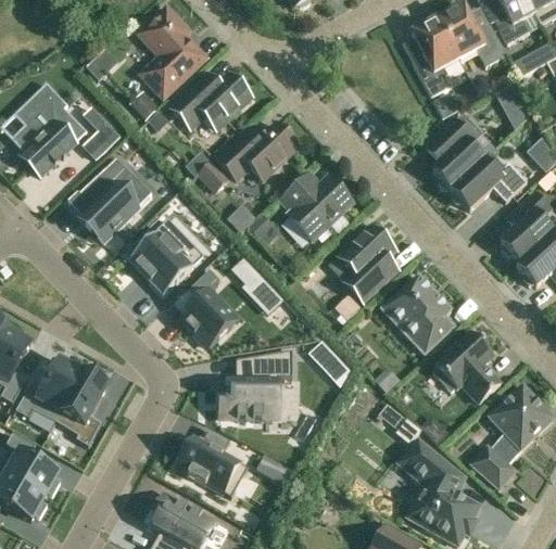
[(533,12),(527,0),(498,0),(506,13),(494,20),(507,42),(528,30),(521,18),(533,12)]
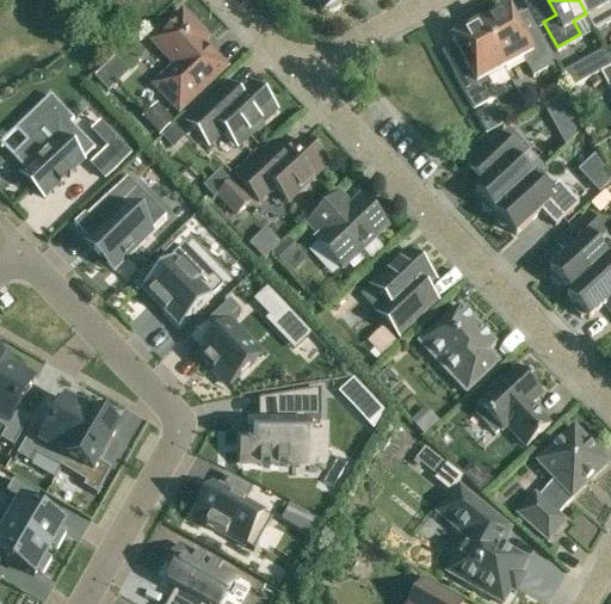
[(579,0),(586,13),(598,6),(605,20),(610,17),(610,0),(579,0)]
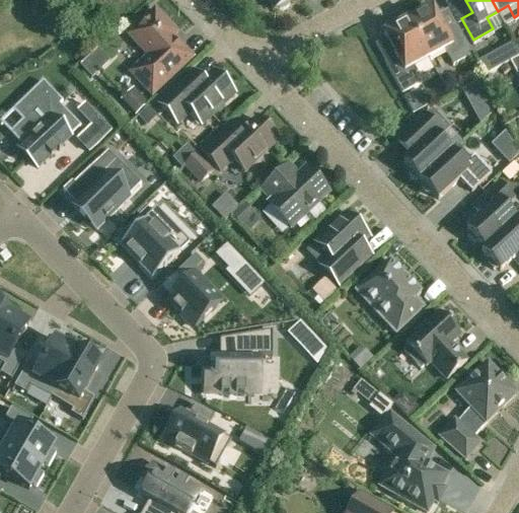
[(408,16),(428,53),(443,45),(452,61),(472,50),(457,21),(445,27),(432,3),(426,6),(422,5),(419,4),(416,6),(414,9),(413,13),(408,16)]
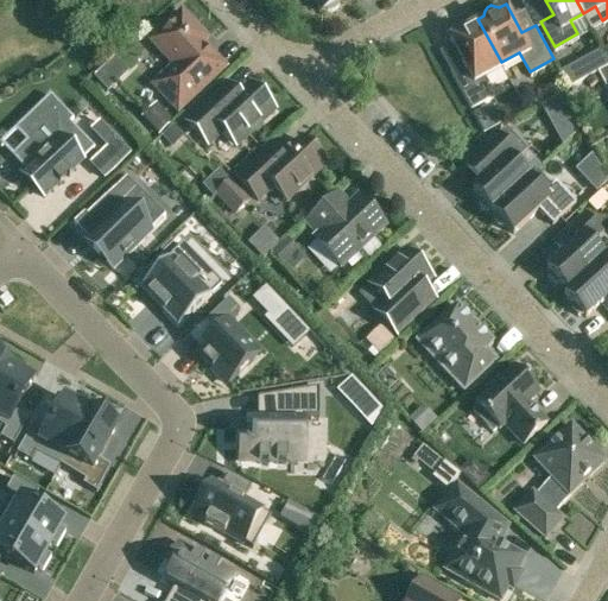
[(207,33),(181,6),(150,36),(173,61),(152,80),(177,107),(226,62),(202,37),(207,33)]
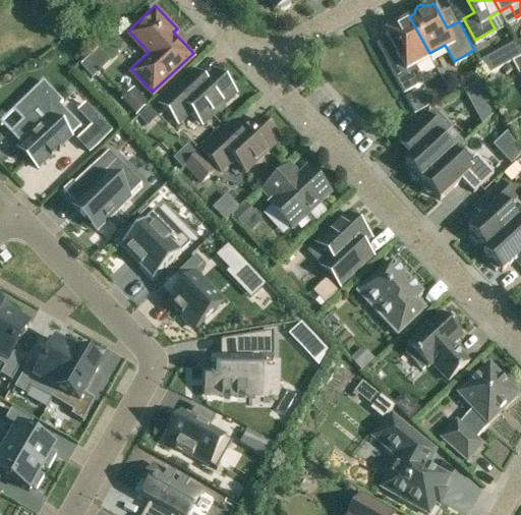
[(429,53),(409,16),(404,19),(400,17),(397,17),(394,19),(392,22),(392,25),(385,30),(397,51),(386,57),(403,90),(415,82),(416,65),(414,62),(429,53)]
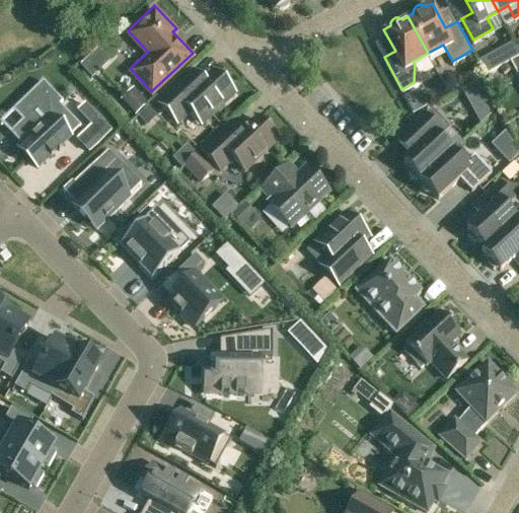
[(518,51),(509,57),(516,70),(518,68),(518,51)]
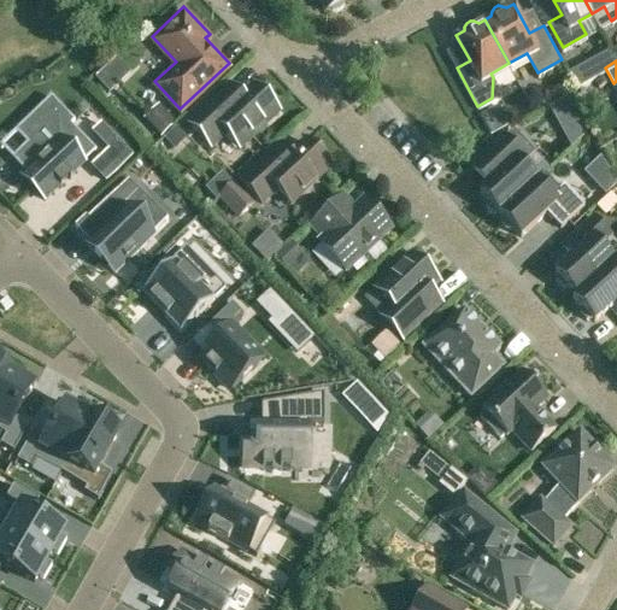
[(216,93),(189,118),(211,141),(225,127),(240,142),(277,106),(268,97),(268,91),(262,83),(256,83),(253,80),(227,105),(216,93)]
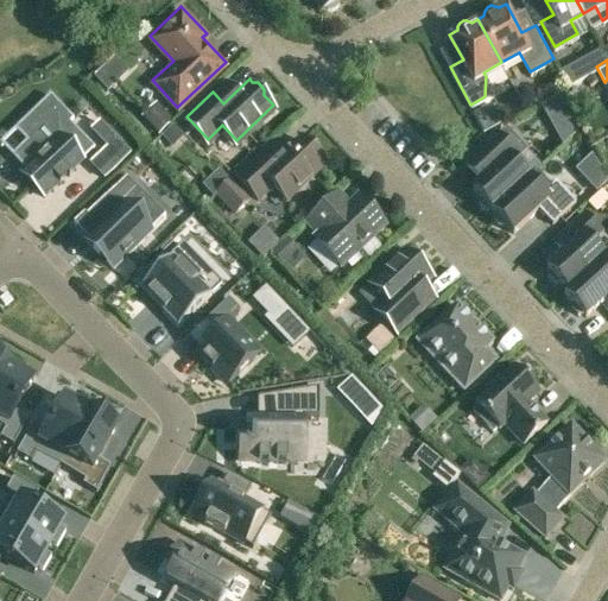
[(26,137),(11,151),(16,156),(24,165),(21,169),(44,191),(68,168),(94,143),(69,118),(59,108),(63,105),(50,90),(14,125),(26,137)]
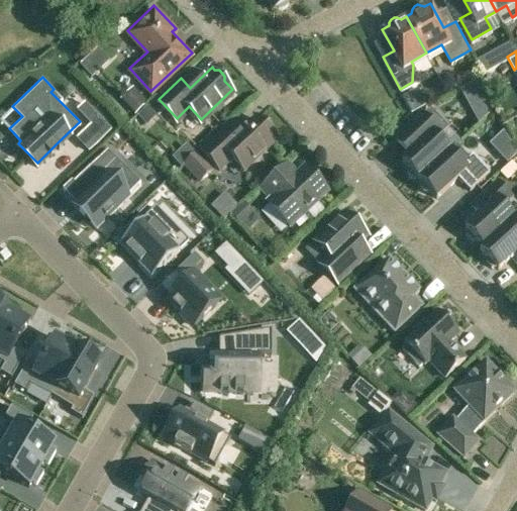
[(473,101),(490,92),(485,81),(467,90),(473,101)]
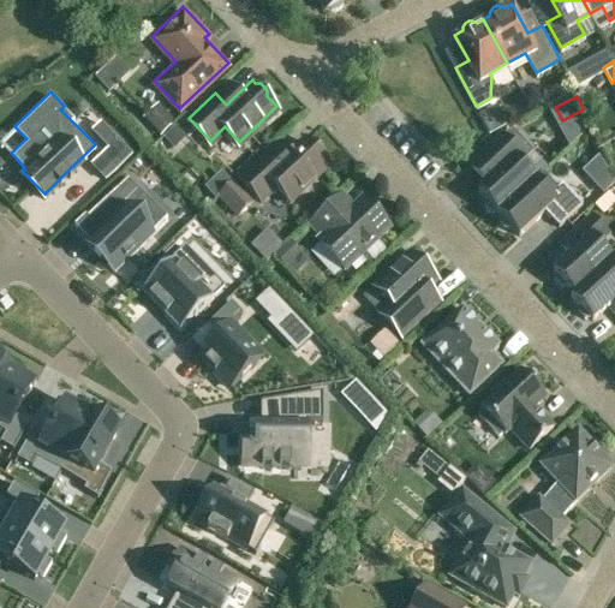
[(499,209),(533,176),(523,164),(523,156),(532,147),(512,124),(501,131),(487,144),(503,162),(478,186),(485,195),(484,200),(485,203),(489,207),(493,208),(496,207),(499,209)]
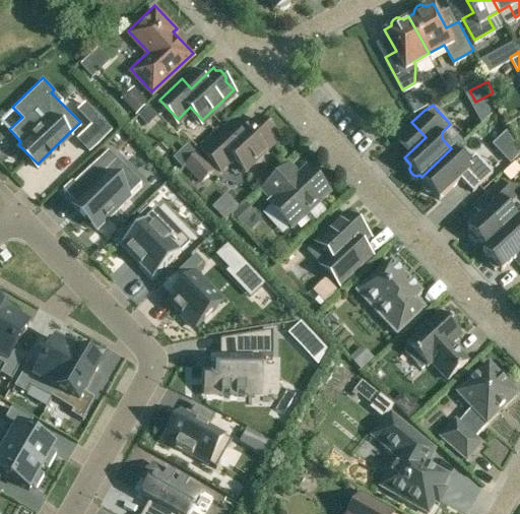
[(277,136),(257,115),(245,127),(236,118),(203,148),(220,166),(233,154),(245,168),(277,136)]
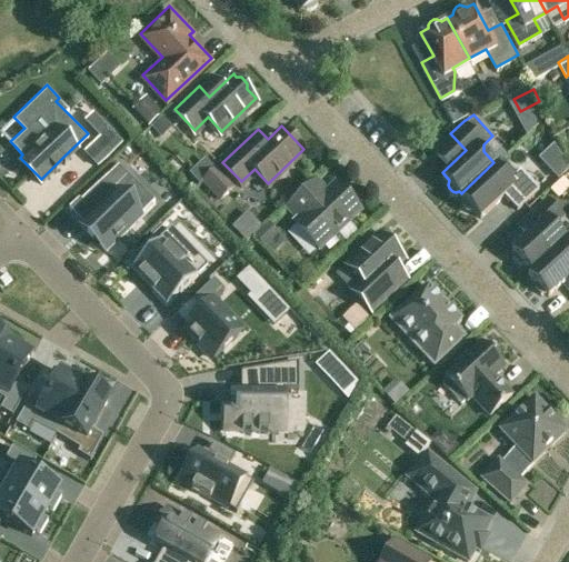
[(118,160),(81,197),(91,208),(85,214),(87,217),(83,219),(89,224),(87,227),(106,247),(141,212),(119,189),(133,174),(118,160)]
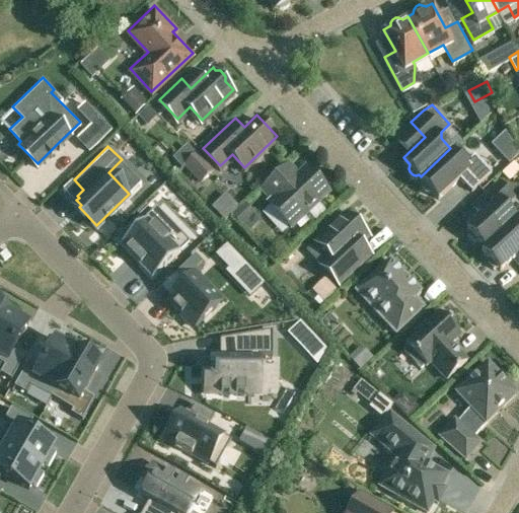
[(460,159),(450,148),(421,176),(422,177),(421,181),(422,185),(425,188),(428,189),(431,188),(438,195),(459,174),(471,187),(491,168),(474,151),(465,159),(460,159)]
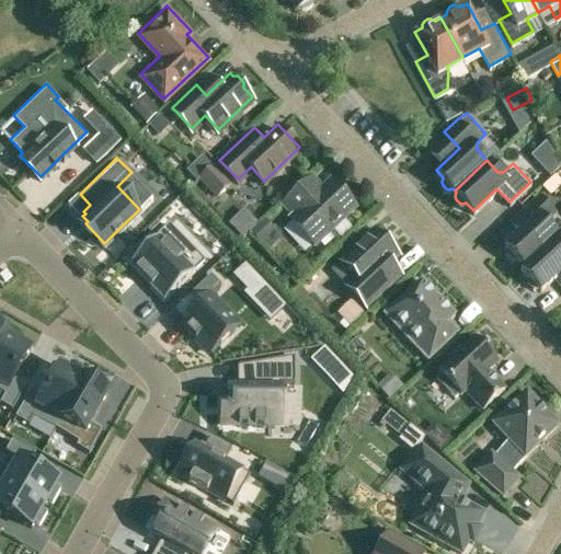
[(213,161),(209,164),(199,173),(198,175),(217,194),(231,180),(213,161)]
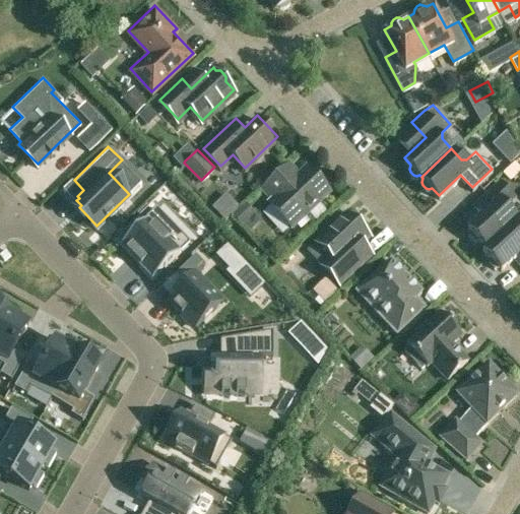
[(288,164),(264,186),(274,196),(270,200),(291,222),(327,189),(306,167),(299,174),(288,164)]
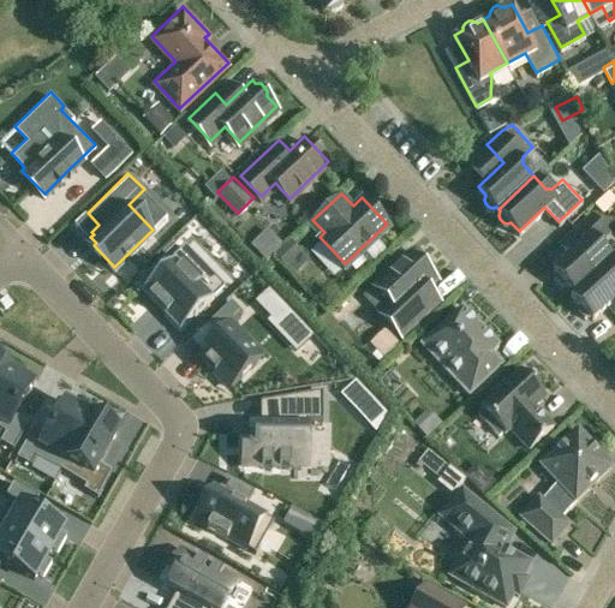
[(574,290),(610,255),(597,240),(608,230),(591,212),(559,242),(568,251),(553,267),(555,269),(554,274),(561,282),(566,281),(573,288),(574,290)]
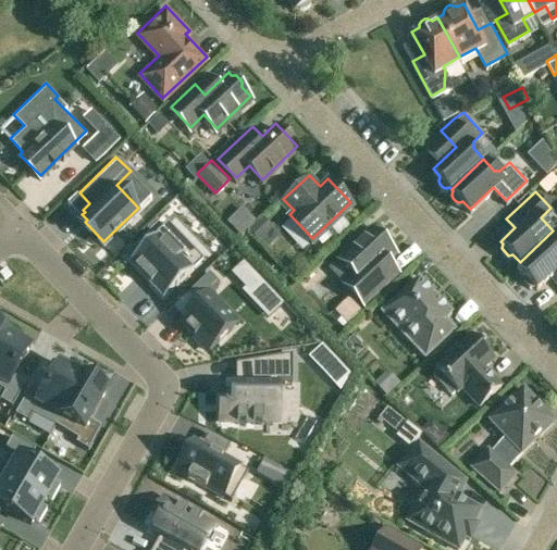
[(270,240),(271,226),(274,223),(262,212),(248,226),(267,244),(270,240)]
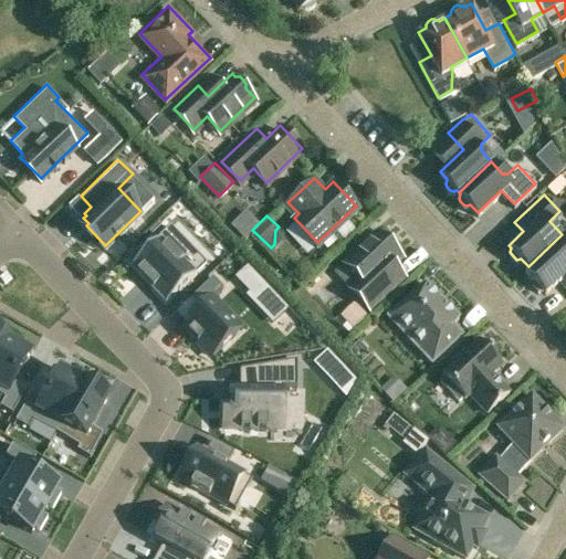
[(129,262),(128,263),(150,286),(163,298),(165,302),(197,271),(190,264),(200,254),(170,222),(136,255),(129,262)]
